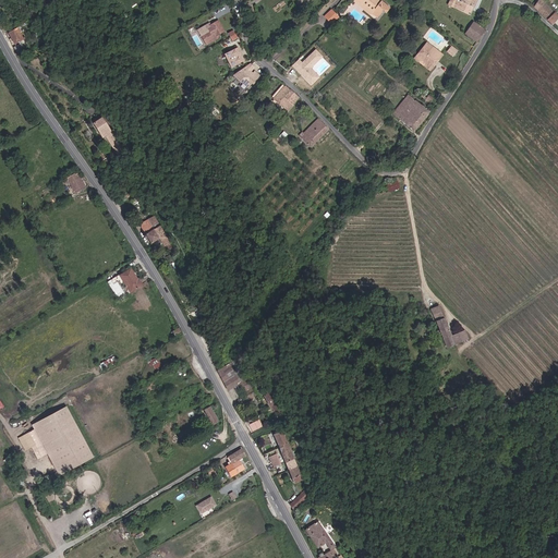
[(379,19),(387,9),(376,0),(354,0),(356,1),(354,4),(372,17),(374,14),(379,19)]
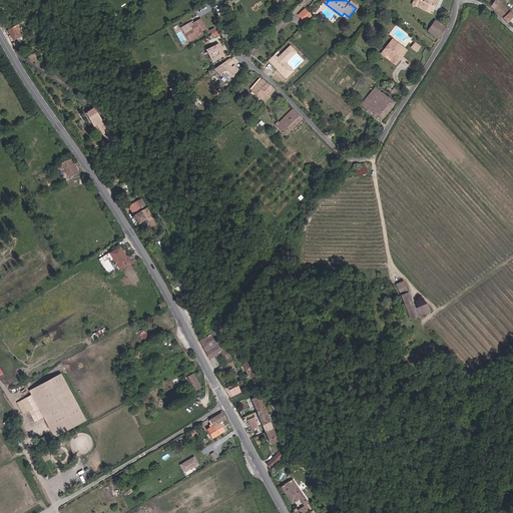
[(435,9),(438,0),(424,0),(423,2),(419,0),(414,0),(412,5),(432,15),(435,9)]
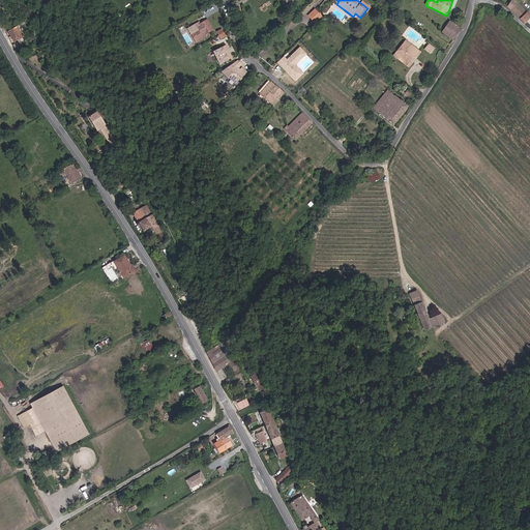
[(512,11),(525,24),(529,18),(517,4),(512,0),(511,0),(507,6),(512,11)]
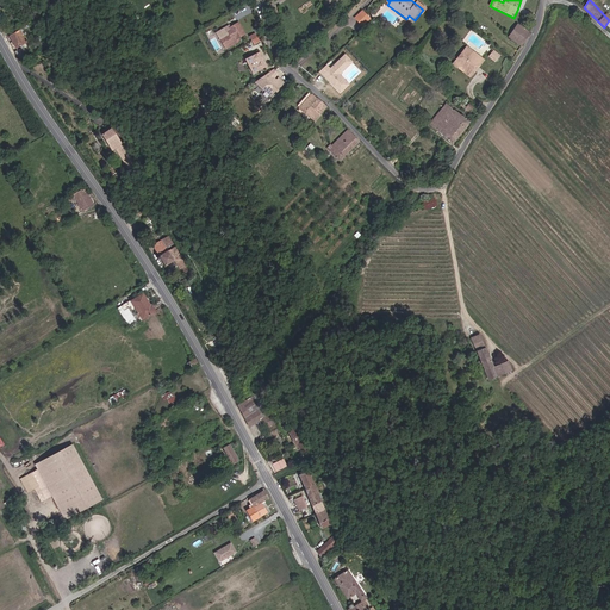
[(355,18),(362,25),(368,19),(362,12),(355,18)]
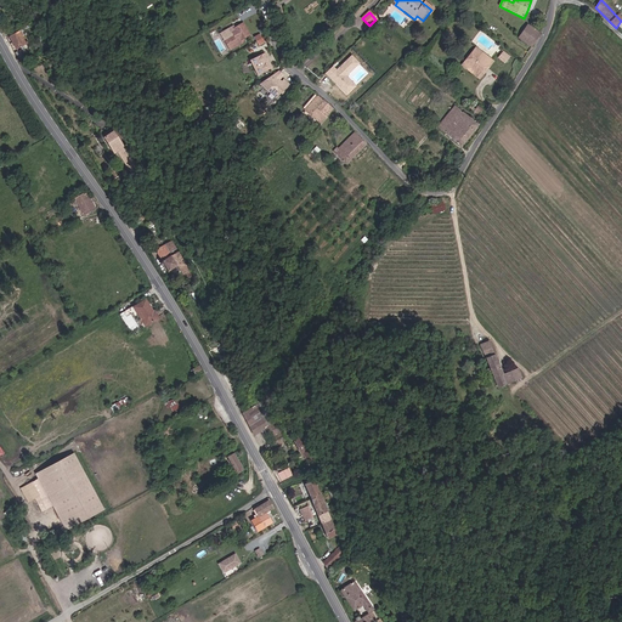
[(256,34),(250,22),(242,27),(243,29),(238,30),(239,33),(233,35),(236,41),(233,43),(236,49),(249,41),(248,39),(256,34)]
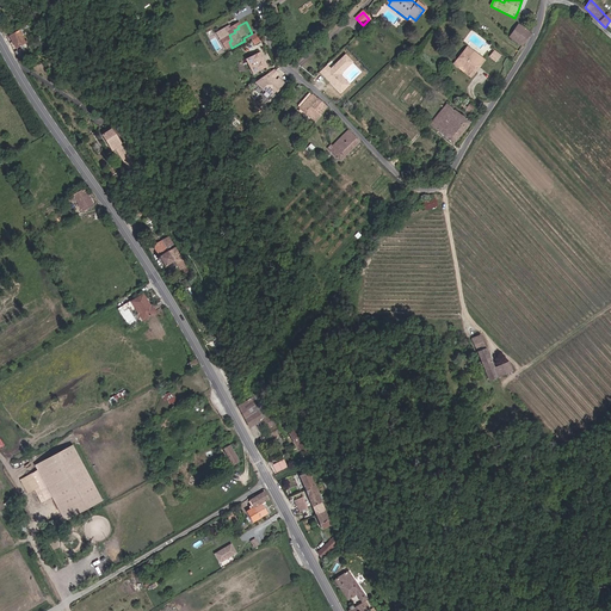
[(518,25),(510,37),(523,47),(531,34),(518,25)]
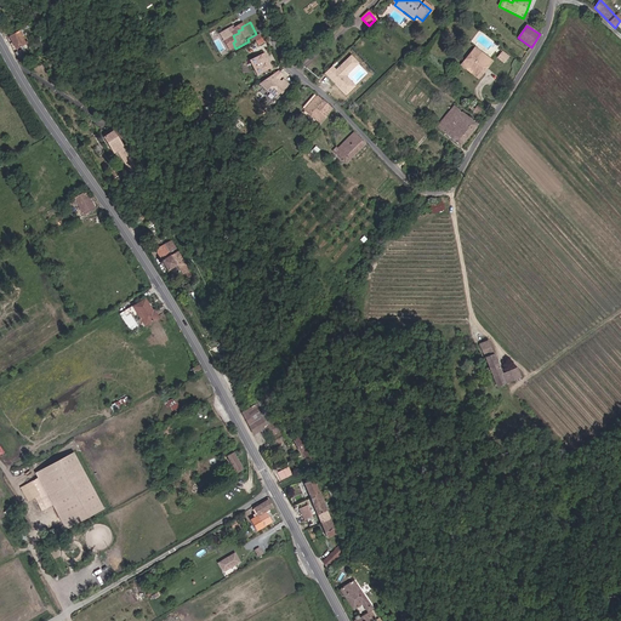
[(16,49),(27,43),(20,29),(9,35),(16,49)]
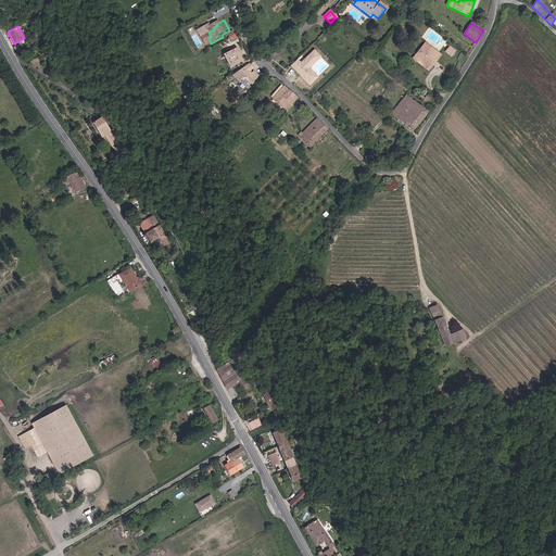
[(242,38),(238,30),(232,33),(237,41),(242,38)]
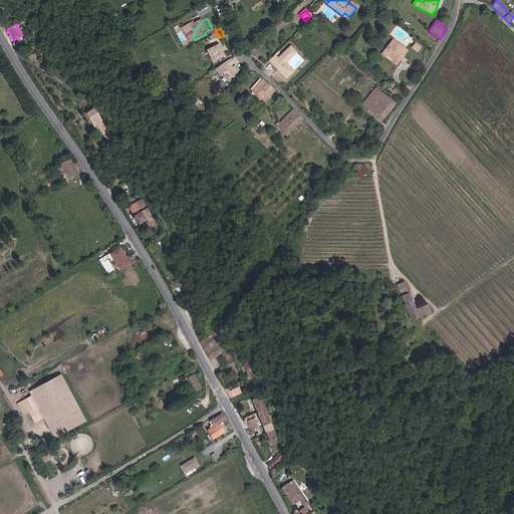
[(12,44),(17,52),(21,49),(17,42),(12,44)]
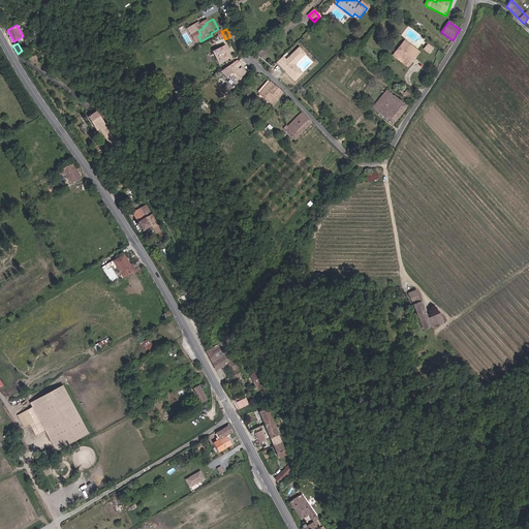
[(427,43),(424,50),(430,53),(434,47),(427,43)]
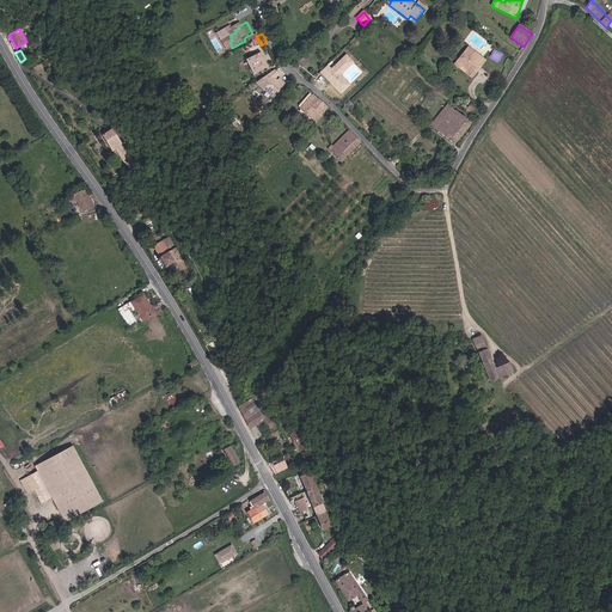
[(481,66),(484,61),(472,53),(470,56),(464,53),(458,62),(463,65),(459,69),(472,78),(476,72),(469,66),(472,60),(481,66)]
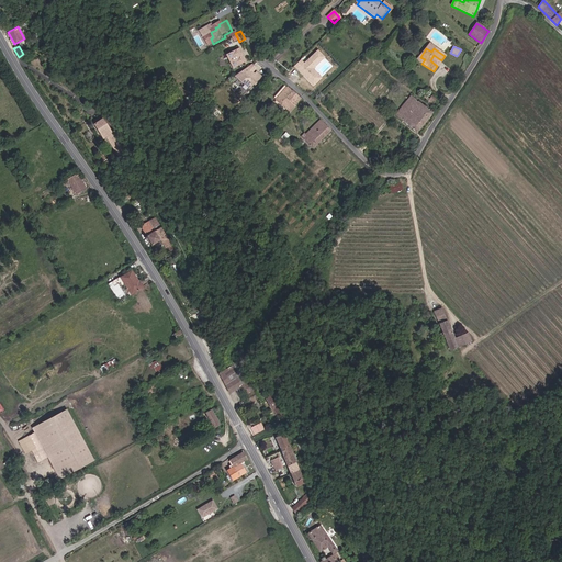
[(245,51),(235,56),(237,60),(240,67),(251,62),(249,58),(245,51)]
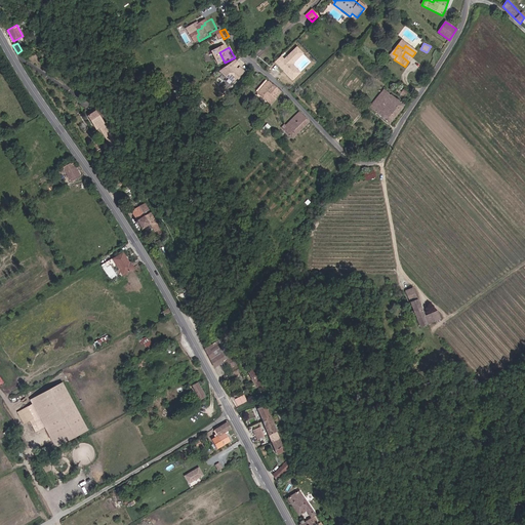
[(282,55),(275,63),(293,81),(300,74),(292,66),(304,53),(296,47),(285,58),(282,55)]
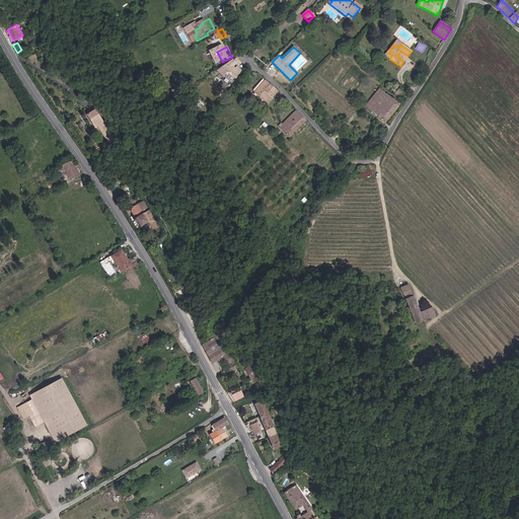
[(397,56),(403,61),(408,56),(400,51),(397,56)]
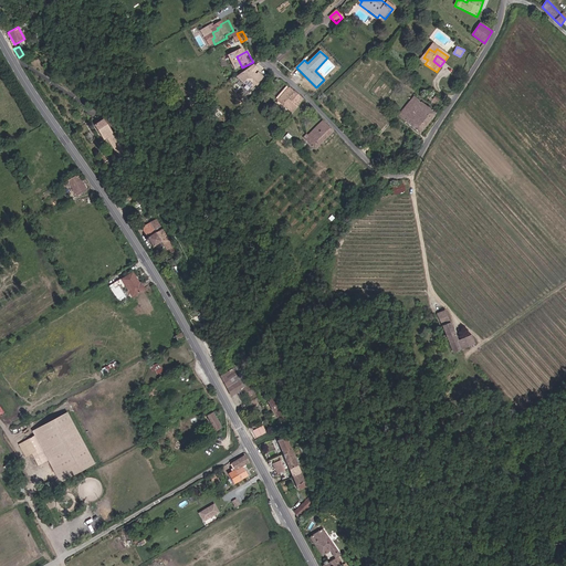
[(260,85),(266,77),(261,73),(260,75),(257,73),(261,69),(257,65),(252,69),(242,74),(255,86),(258,84),(260,85)]
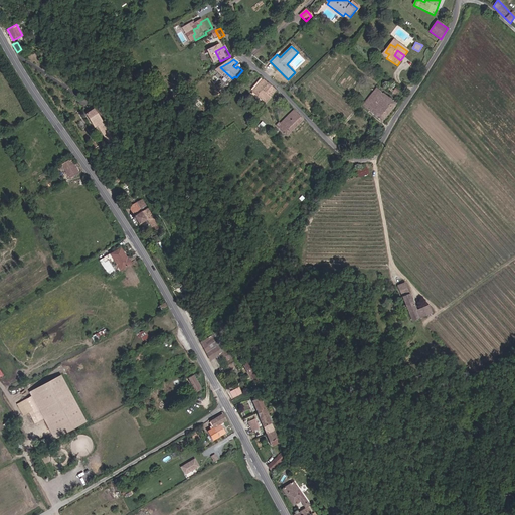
[(232,78),(220,67),(217,69),(230,81),(232,78)]
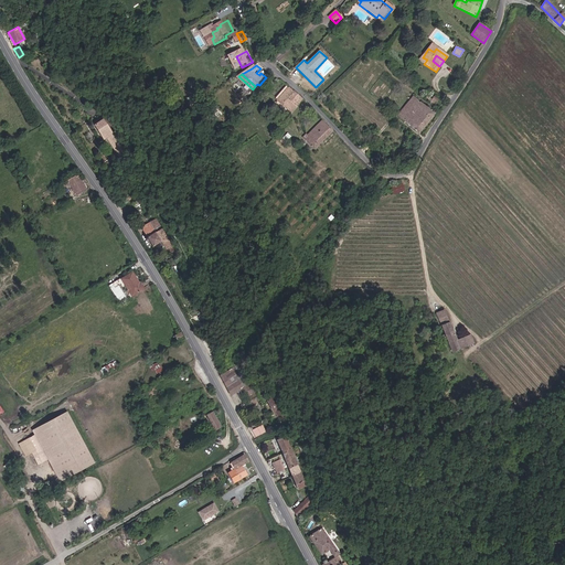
[(288,98),(295,91),(289,86),(277,99),(292,113),(297,107),(296,106),(288,98)]
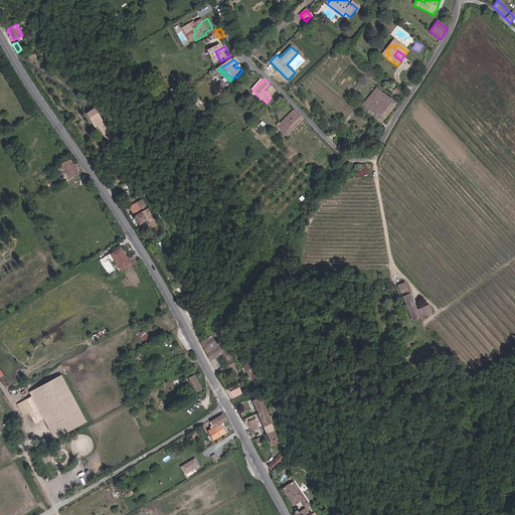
[(263,90),(270,97),(276,90),(274,88),(269,82),(263,90)]
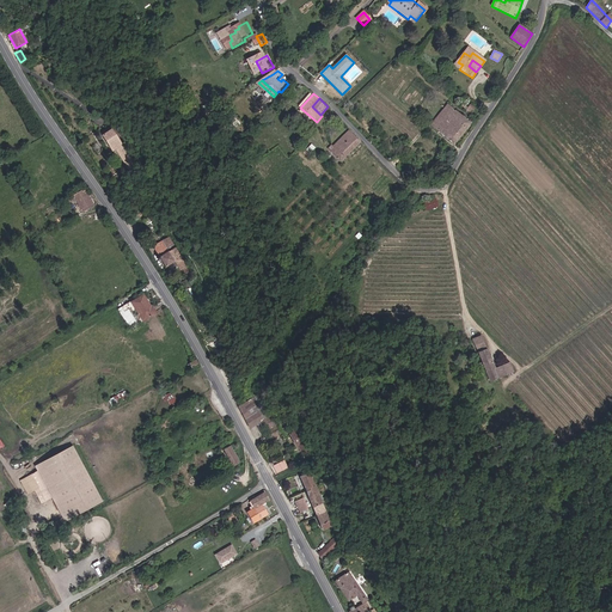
[(454,145),(471,123),(464,118),(465,116),(464,115),(461,117),(447,105),(430,127),(454,145)]
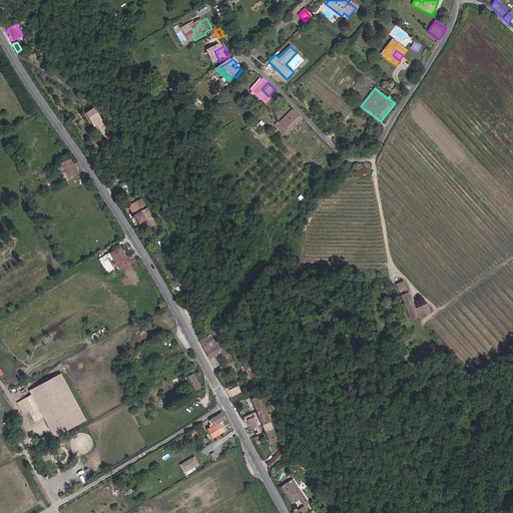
[(303,118),(294,109),(279,123),(278,121),(275,124),(285,135),(303,118)]
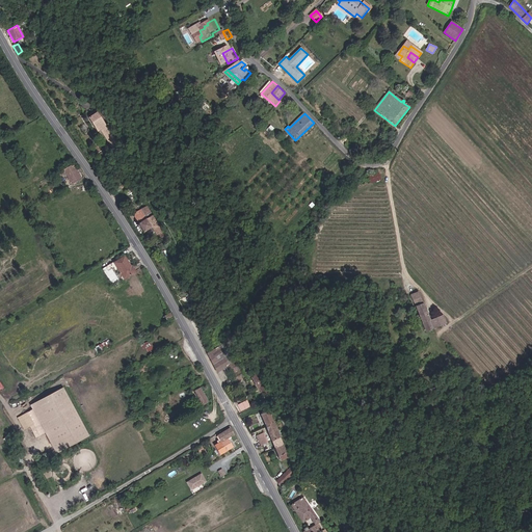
[(98,114),(90,118),(98,131),(99,130),(111,149),(116,145),(112,139),(113,139),(98,114)]
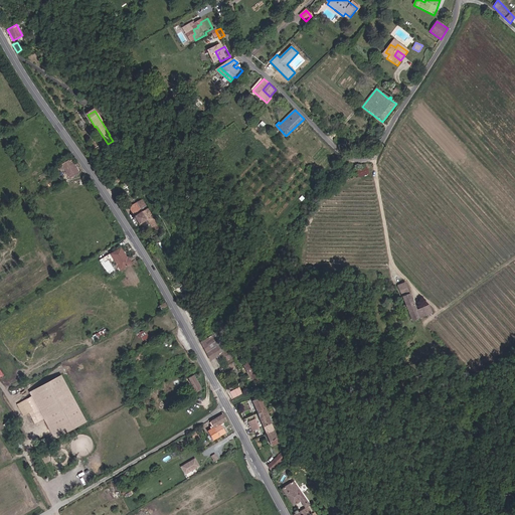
[(69,159),(60,164),(69,179),(78,174),(69,159)]
